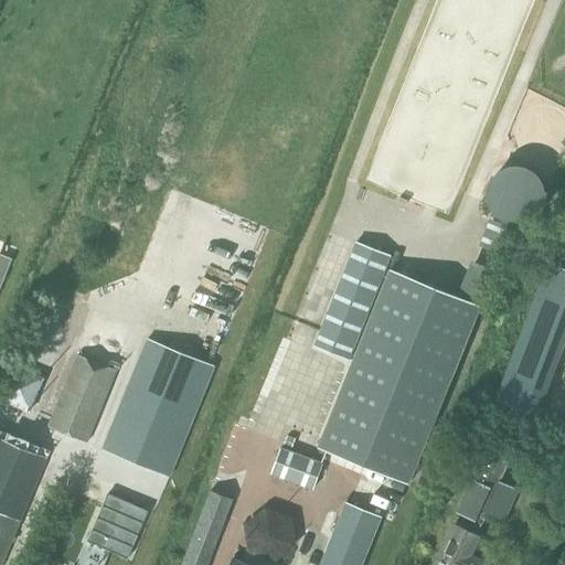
[(548,192),(548,185),(546,180),(544,174),(540,170),(535,166),(530,162),(523,160),(518,160),(510,160),(505,162),(500,164),(494,169),(491,172),(488,179),(486,185),(484,191),(486,198),(488,204),(490,210),(493,214),(497,217),(504,221),(510,223),(515,224),(522,223),(528,222),(533,220),(539,215),(543,210),(546,204),(548,199),(548,192)]
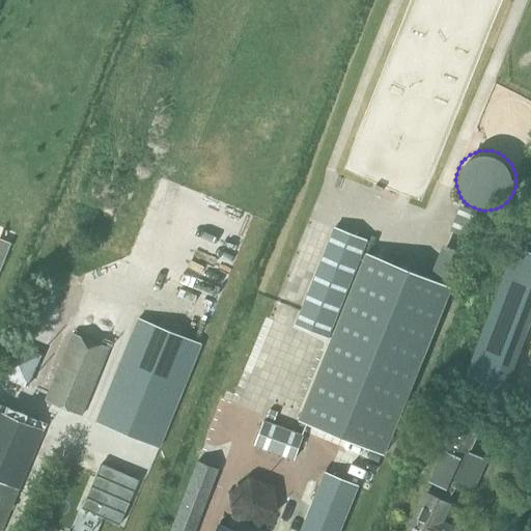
[(367,241),(335,227),(297,326),(329,338),(367,241)]
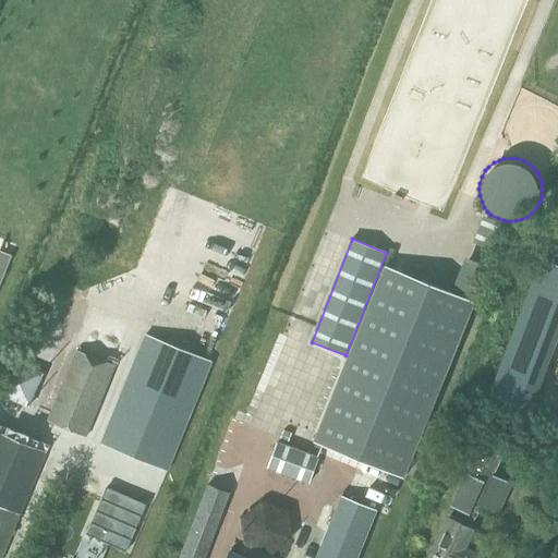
[(0,251),(0,265),(7,268),(12,256),(0,251)]
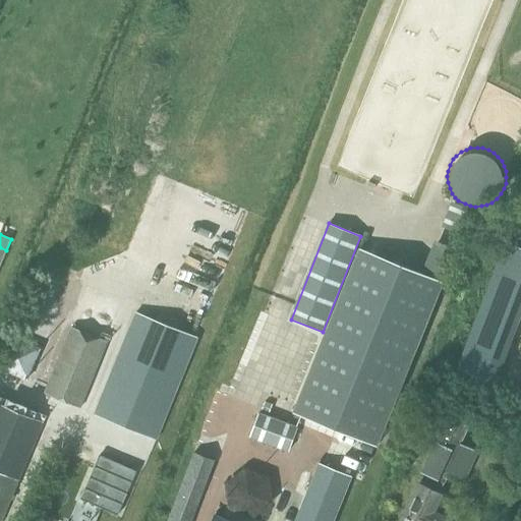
[(361,248),(295,413),(379,447),(446,284),(361,248)]
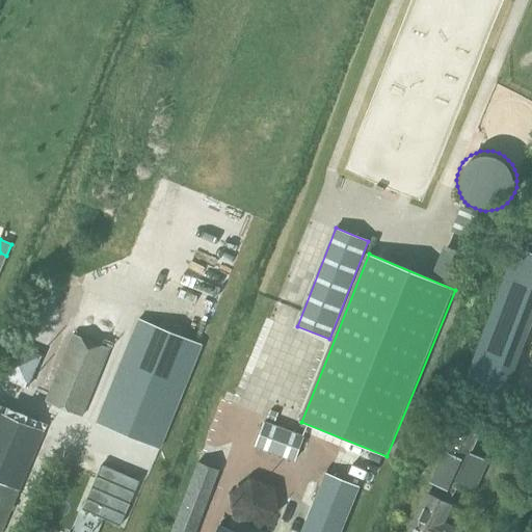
[(163,449),(205,346),(137,319),(96,422),(163,449)]
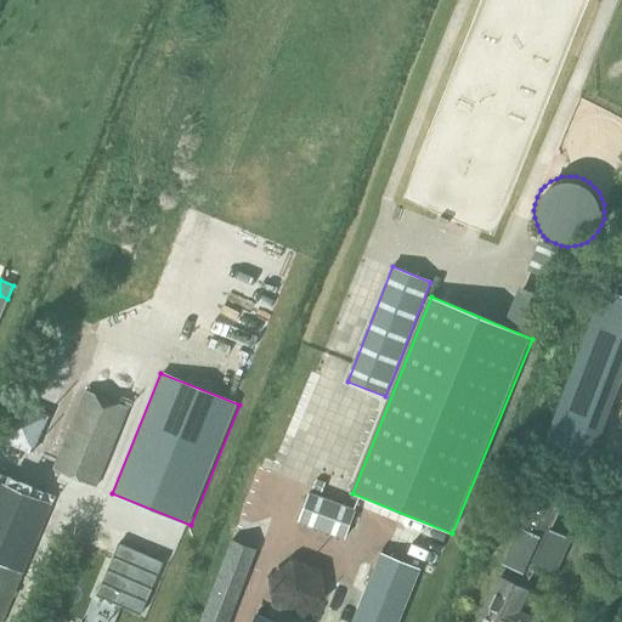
[(128,406),(85,389),(52,468),(95,486),(128,406)]
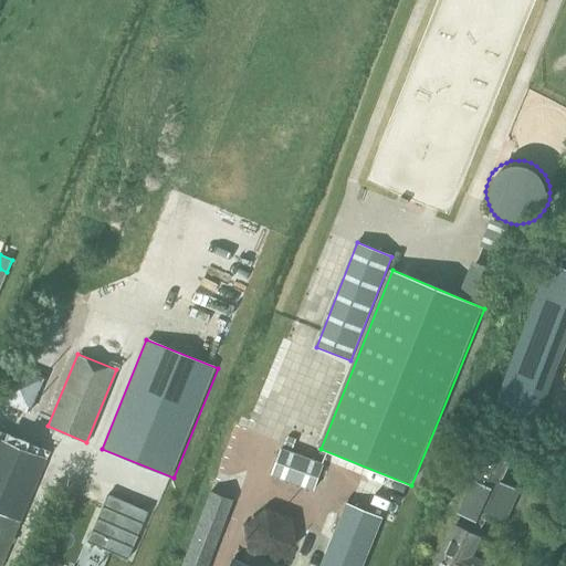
[(10,364),(0,387),(0,401),(31,415),(45,378),(10,364)]
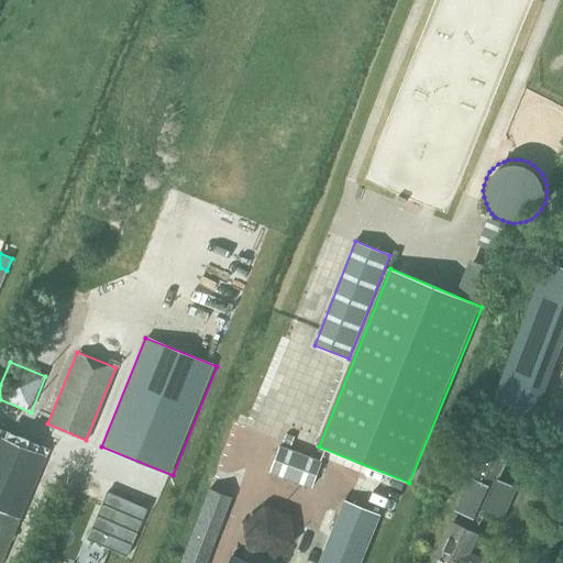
[(0,562),(1,562),(45,456),(0,438),(0,562)]
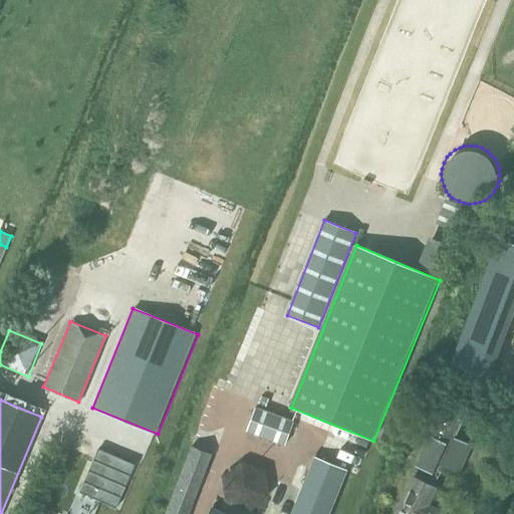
[(293,422),(256,408),(247,432),(284,445),(293,422)]
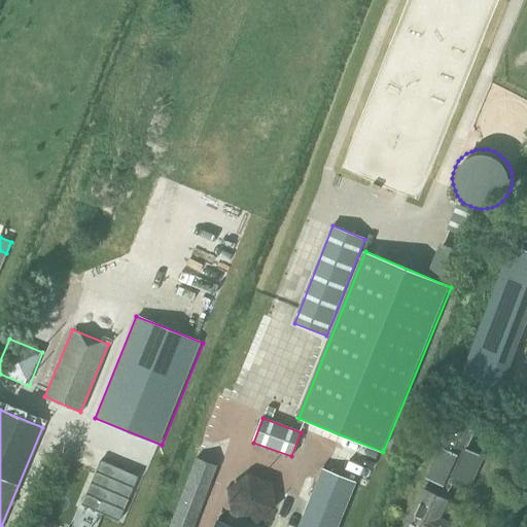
[(437,497),(424,491),(408,526),(454,526),(455,526),(437,519),(446,500),(443,499),(454,483),(469,489),(484,456),(468,449),(476,432),(454,422),(443,448),(441,447),(426,479),(443,486),(437,497)]
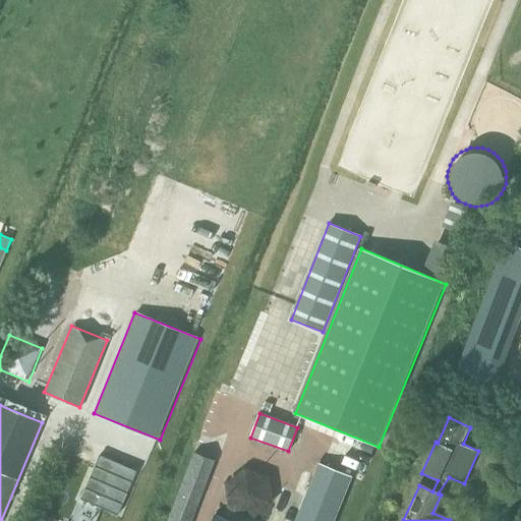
[(110,452),(88,508),(116,520),(125,520),(147,468),(110,452)]
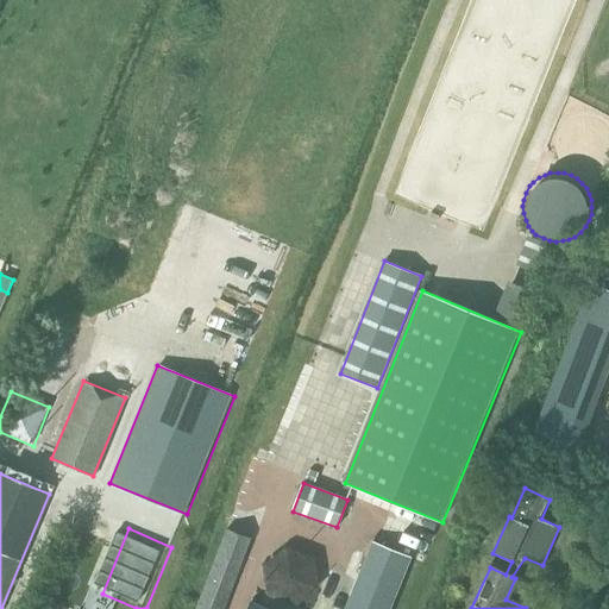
[(223,608),(251,539),(227,529),(195,608),(223,608)]
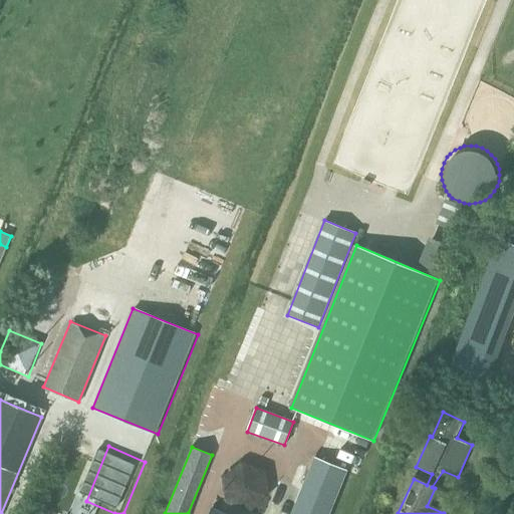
[(315,458),(292,513),(329,513),(347,470),(315,458)]
